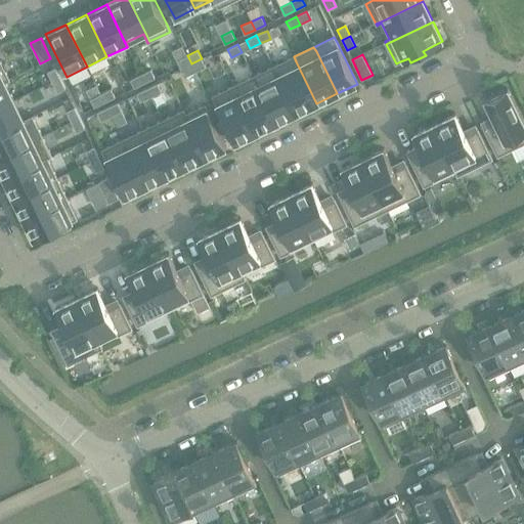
[(187,55),(177,60),(181,69),(191,63),(187,55)]
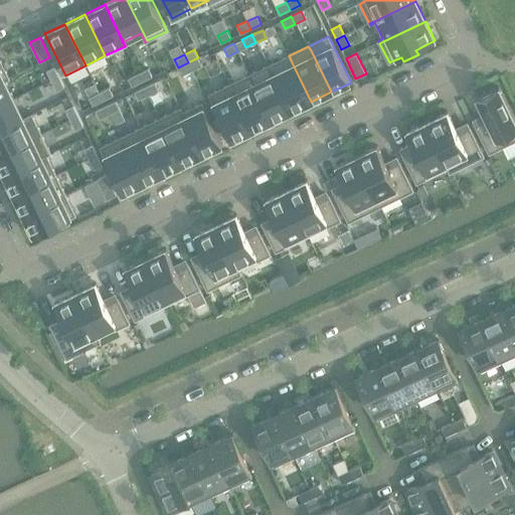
[(289,55),(269,65),(271,69),(291,112),(311,102),(291,60),(289,55)]
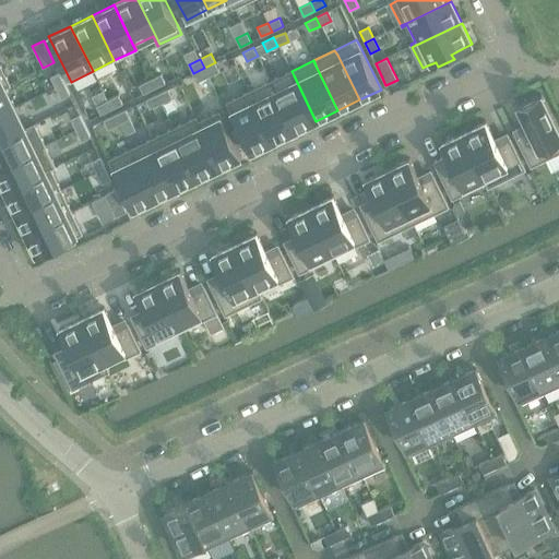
[(215,62),(204,68),(209,76),(219,71),(215,62)]
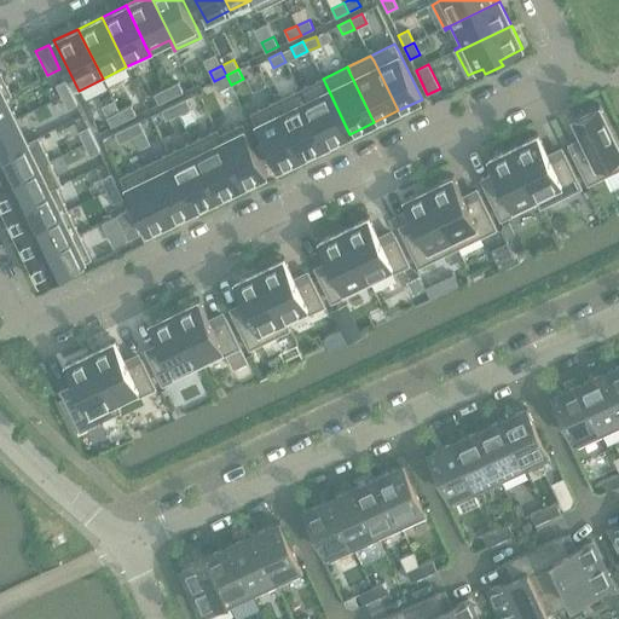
[(0,96),(5,94),(10,92),(0,70),(0,96)]
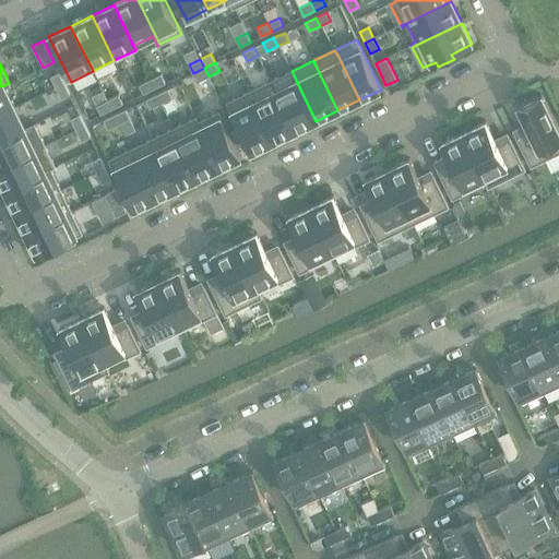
[(204,68),(193,73),(197,82),(209,76),(204,68)]
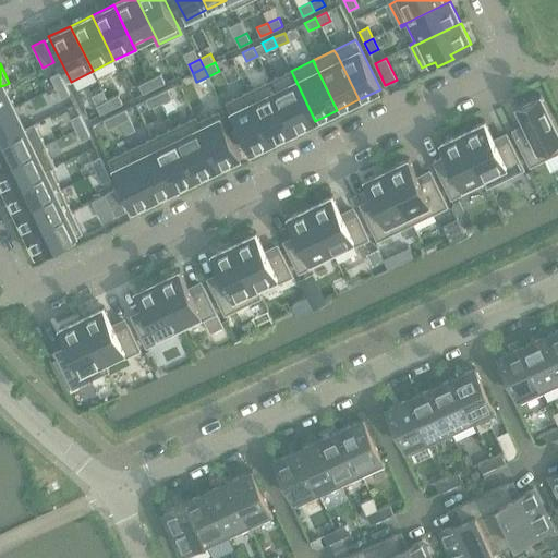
[(291,71),(269,81),(271,86),(293,131),(315,121),(293,75),(291,71)]
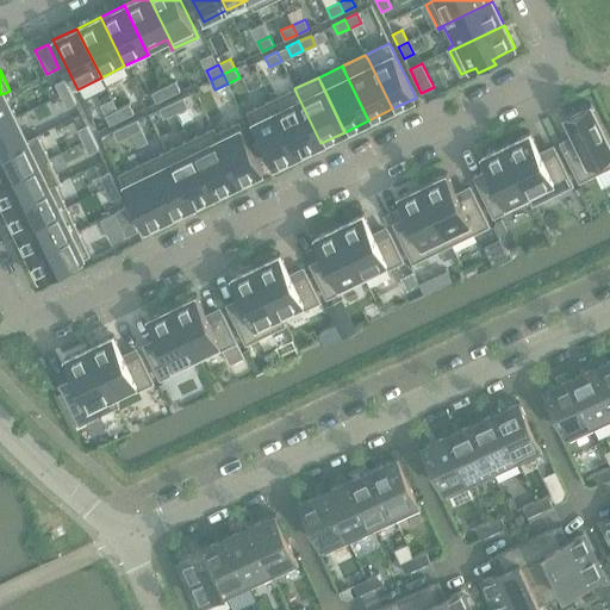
[(55,83),(61,95),(70,91),(64,79),(55,83)]
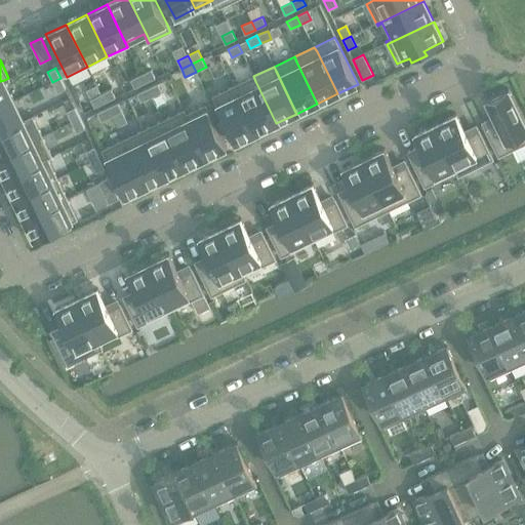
[(152,70),(142,75),(145,83),(155,78),(152,70)]
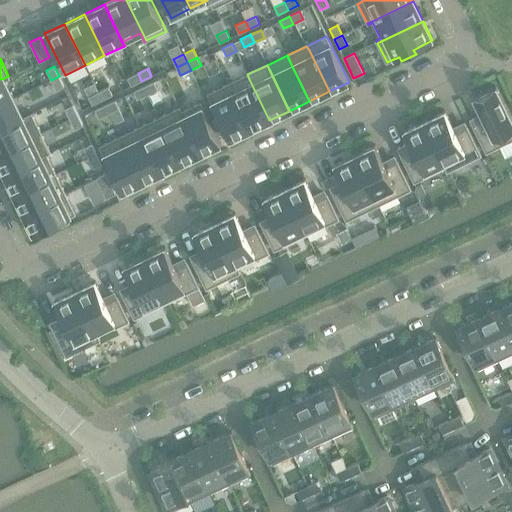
[(138,73),(127,78),(131,86),(141,81),(138,73)]
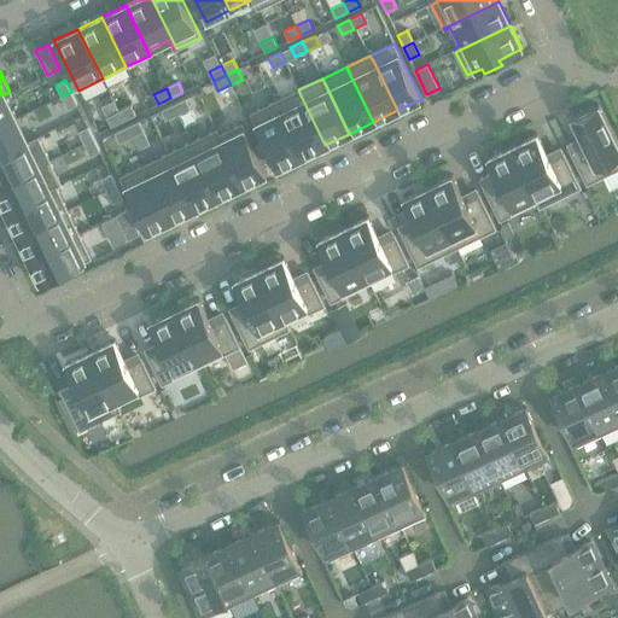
[(298,89),(274,101),(277,108),(302,157),(325,145),(301,95),(298,89)]
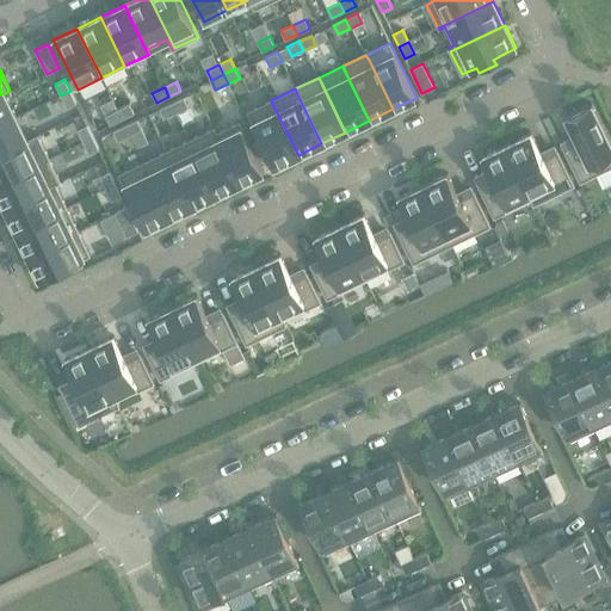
[(5,93),(0,94),(0,124),(16,117),(6,96),(11,93),(10,91),(5,93)]
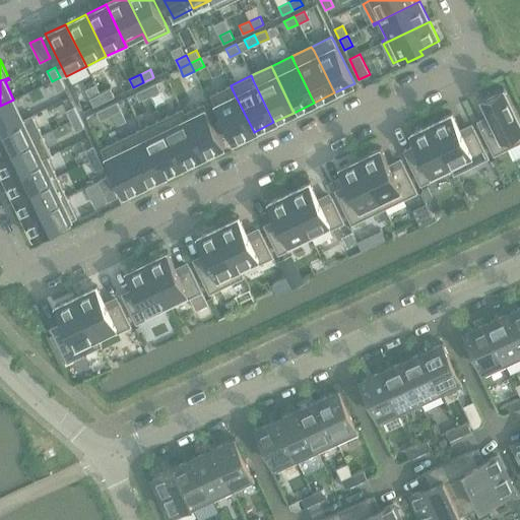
[(60,77),(52,81),(57,91),(65,87),(60,77)]
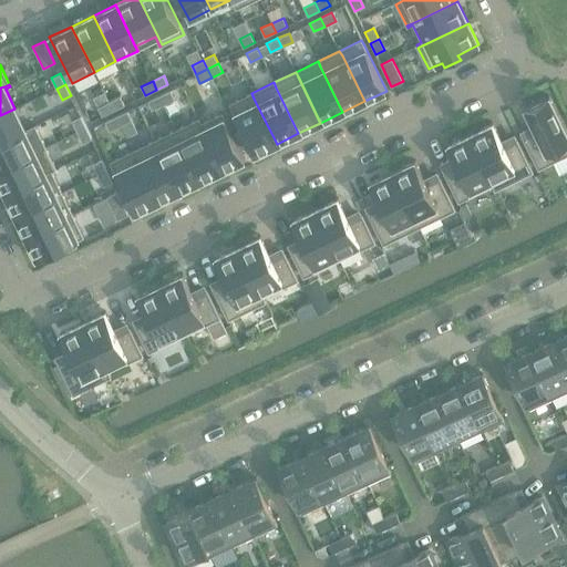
[(171,90),(160,95),(164,104),(175,99),(171,90)]
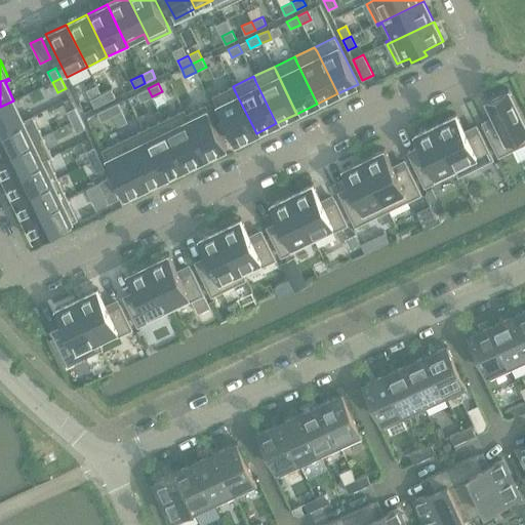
[(233,86),(212,96),(215,101),(236,144),(256,133),(235,91),(233,86)]
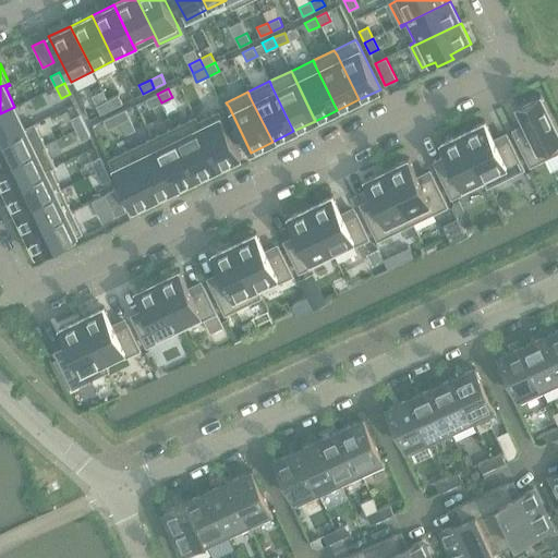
[(157,94),(146,99),(149,108),(161,102),(157,94)]
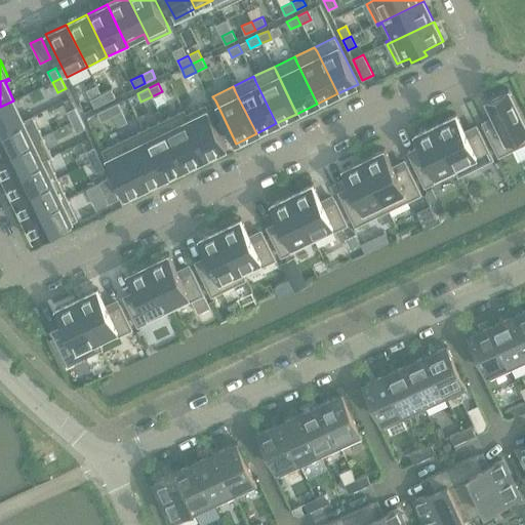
[(112,89),(102,94),(105,103),(115,97),(112,89)]
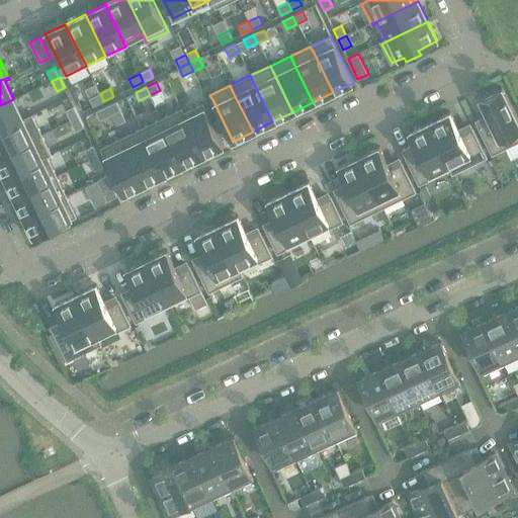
[(517,121),(502,88),(480,98),(490,120),(478,125),(492,155),(517,142),(517,121)]
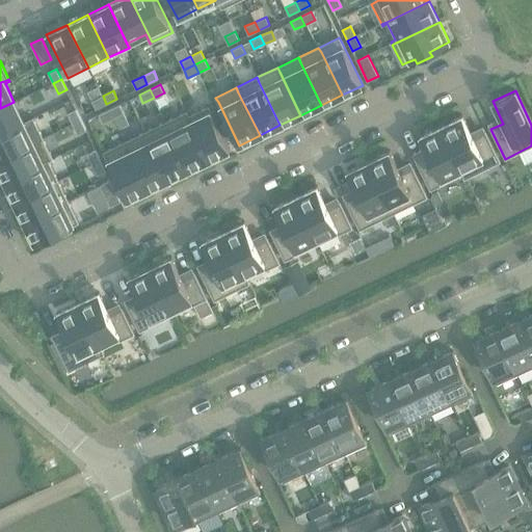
[(103,96),(92,101),(96,109),(106,104),(103,96)]
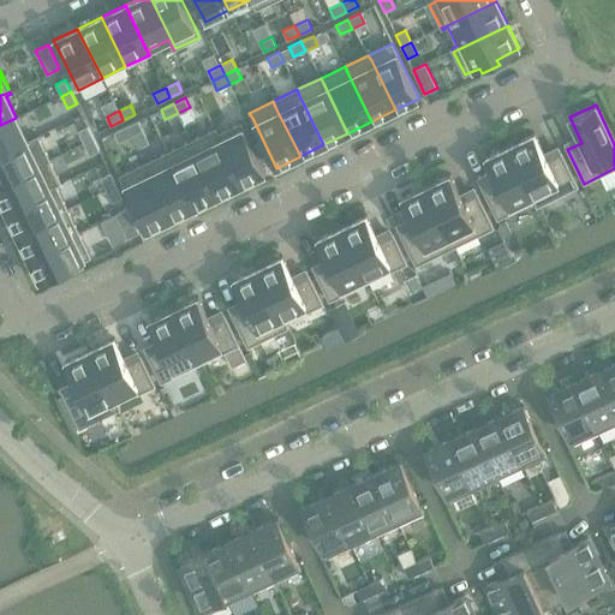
[(16,118),(0,125),(0,154),(28,141),(16,118)]
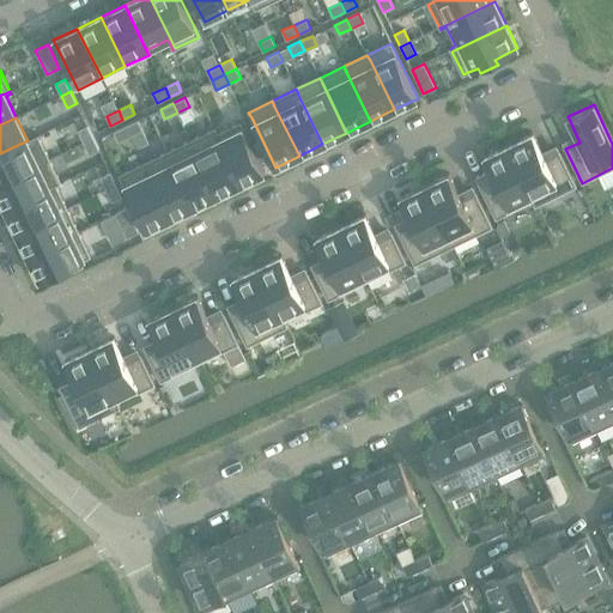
[(138,120),(126,126),(131,135),(143,129),(138,120)]
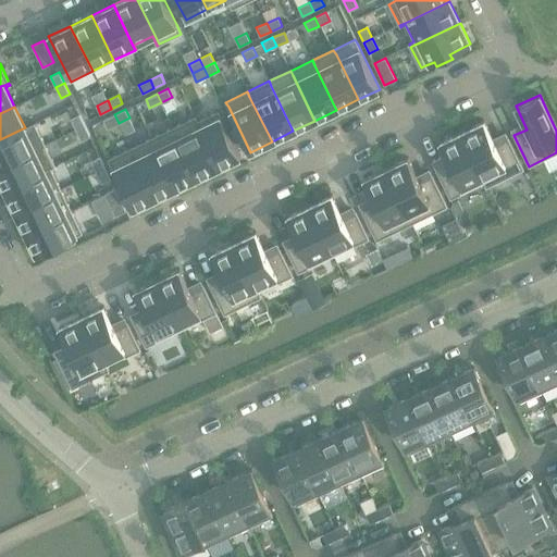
[(196,116),(195,116),(197,122),(219,166),(240,157),(219,111),(198,121),(196,116)]
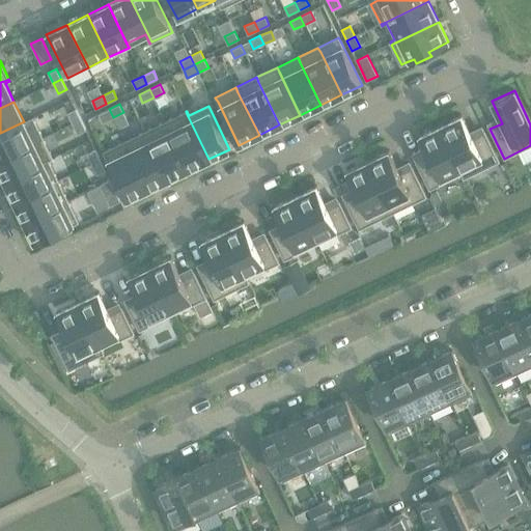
[(67,113),(73,123),(81,119),(76,109),(67,113)]
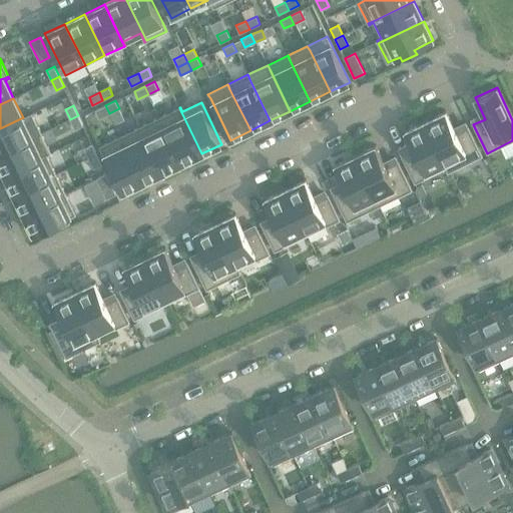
[(105,105),(95,110),(99,118),(109,113),(105,105)]
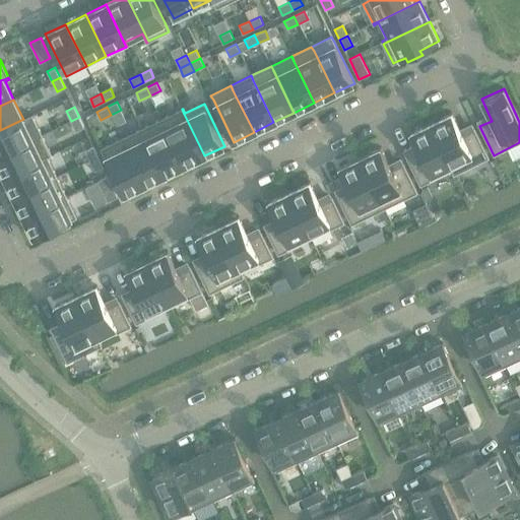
[(182,109),(161,119),(164,124),(184,166),(204,155),(184,114),(182,109)]
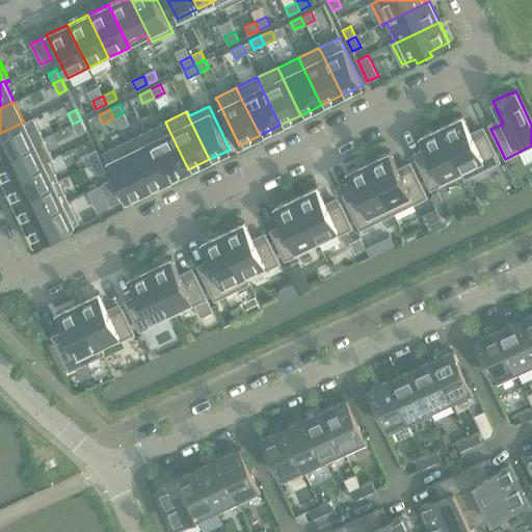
[(462,116),(441,127),(462,169),(466,178),(500,161),(485,132),(473,138),(462,116)]
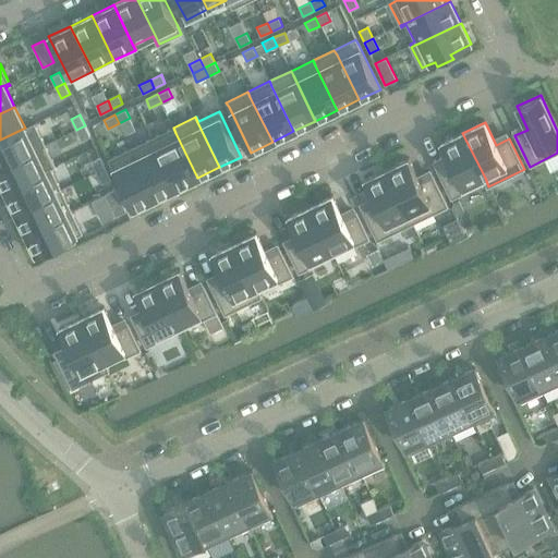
[(25,128),(0,140),(0,166),(36,149),(45,145),(35,123),(25,128)]
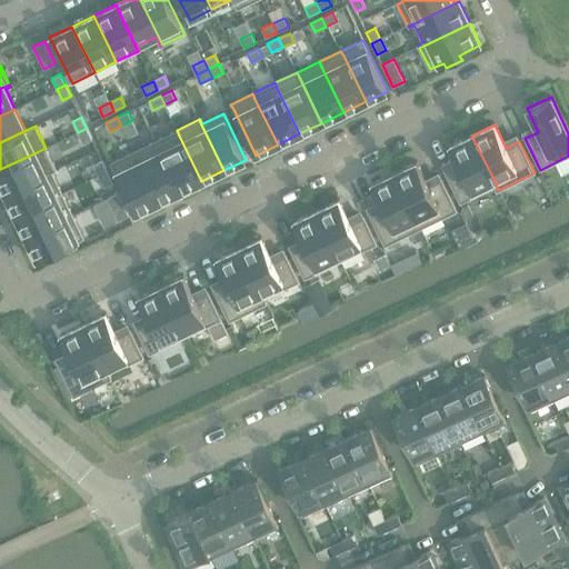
[(87,128),(78,132),(83,143),(92,139),(87,128)]
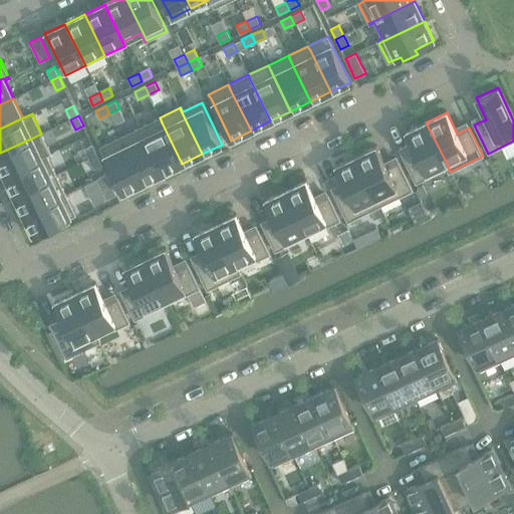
[(160,117),(140,127),(143,132),(163,174),(182,164),(162,122),(160,117)]
